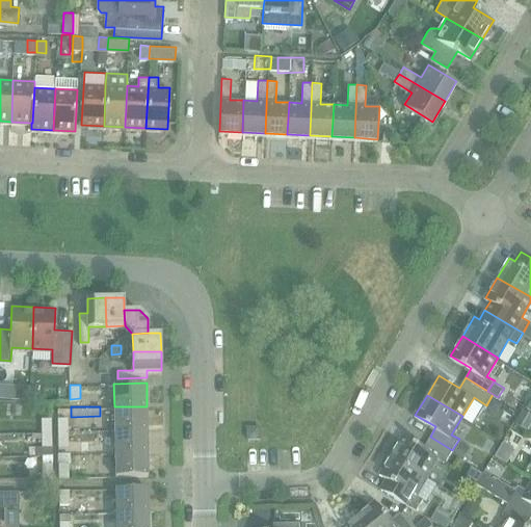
[(114,429),(148,428),(147,406),(114,406),(114,429)]
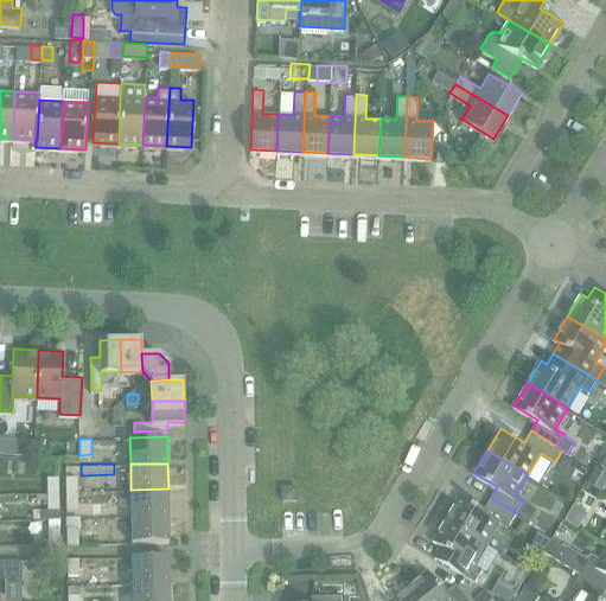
[(605,468),(598,465),(591,478),(604,486),(605,483),(605,468)]
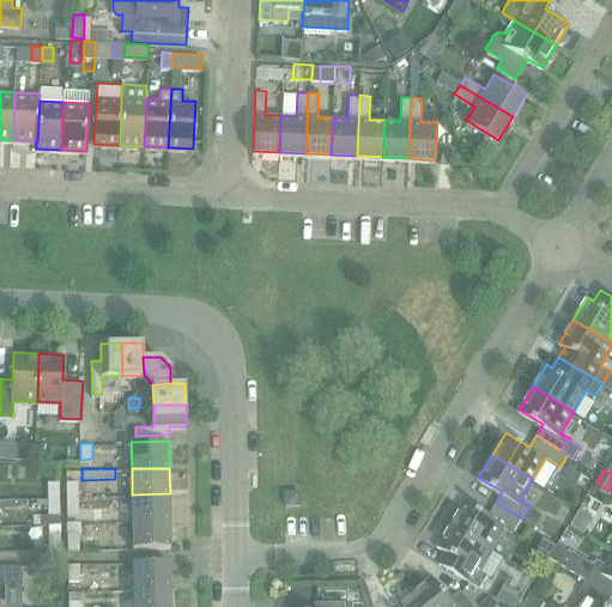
[(67,496),(79,496),(78,479),(67,480),(67,496)]
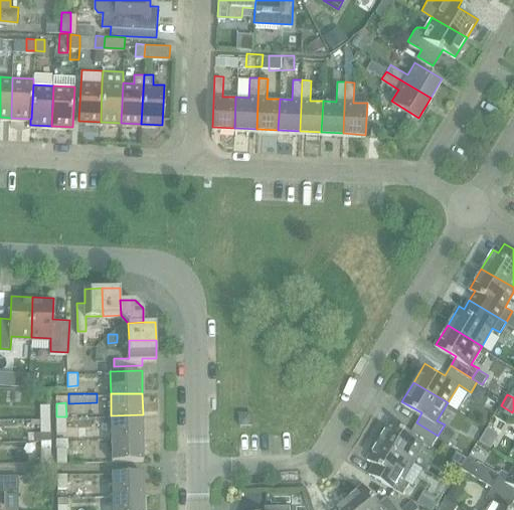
[(40,416),(50,416),(50,403),(40,403),(40,416)]
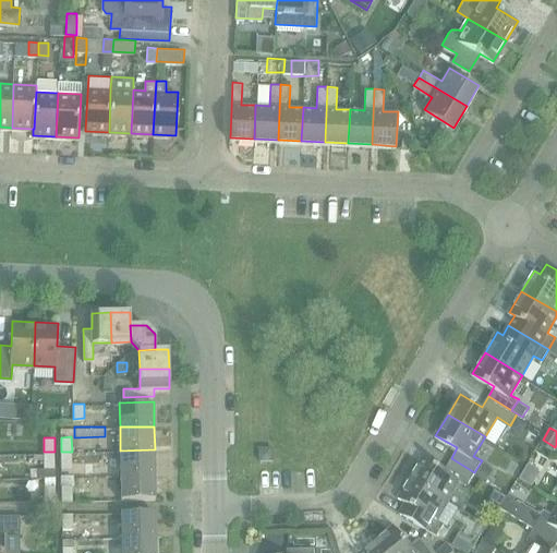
[(261,446),(261,458),(273,458),(273,445),(261,446)]
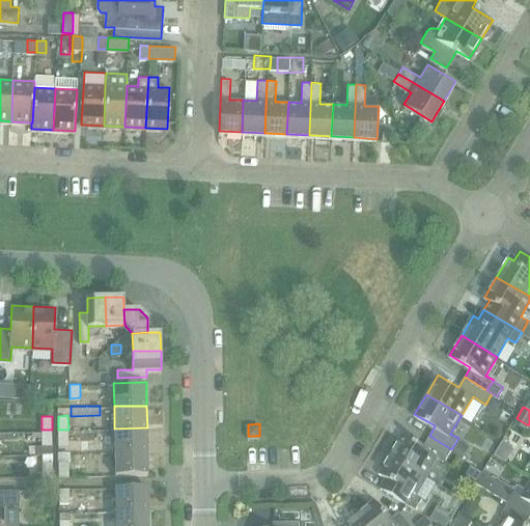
[(115,450),(147,450),(147,427),(114,428),(103,428),(103,437),(115,437),(115,450)]
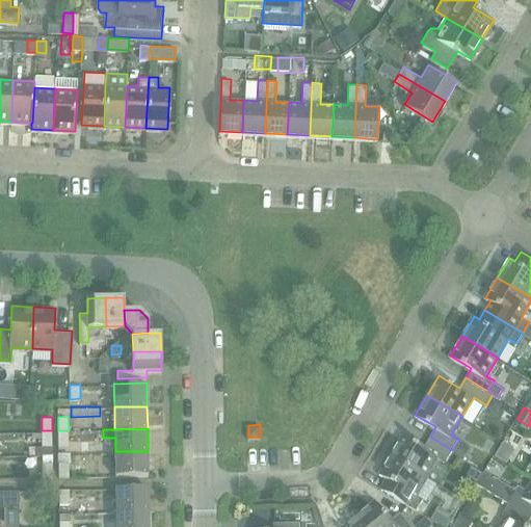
[(52,430),(42,430),(42,445),(52,444),(52,430)]
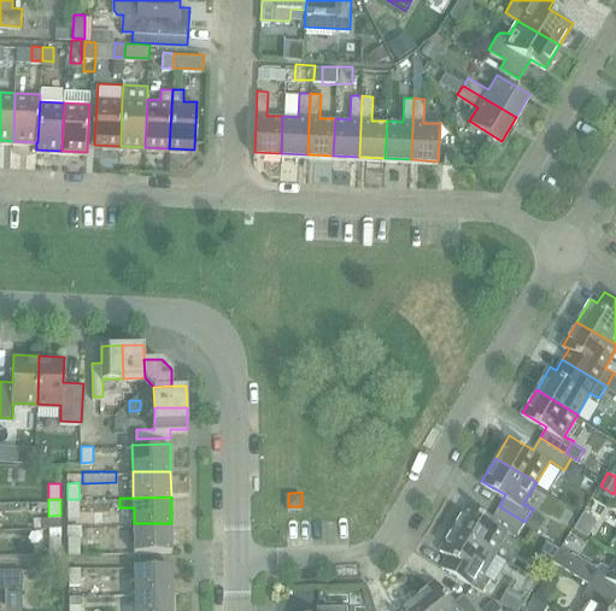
[(80,499),(68,499),(68,515),(80,515),(80,499)]
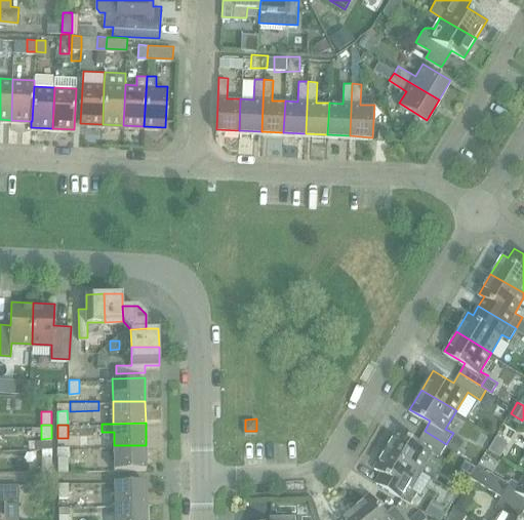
[(398,428),(387,447),(421,469),(433,450),(440,454),(446,444),(425,431),(418,440),(398,428)]
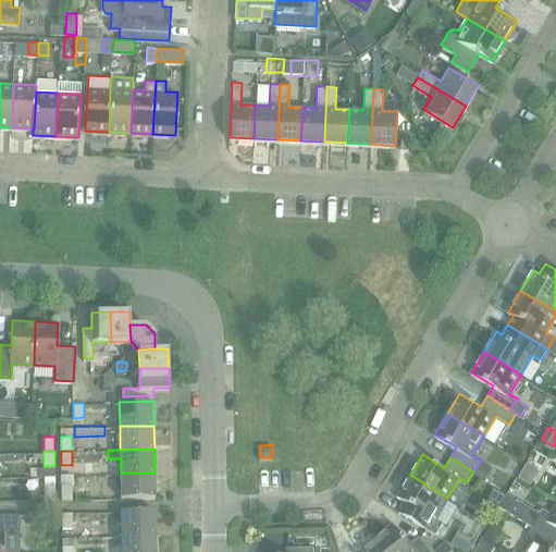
[(527,464),(520,474),(531,480),(534,474),(532,467),(527,464)]
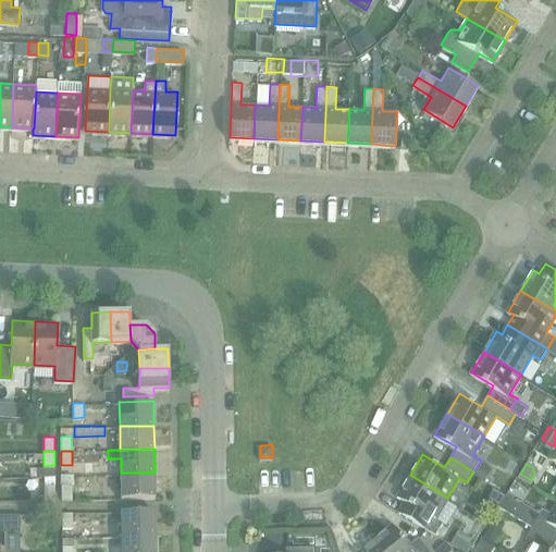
[(119,485),(119,474),(79,471),(79,482),(119,485)]
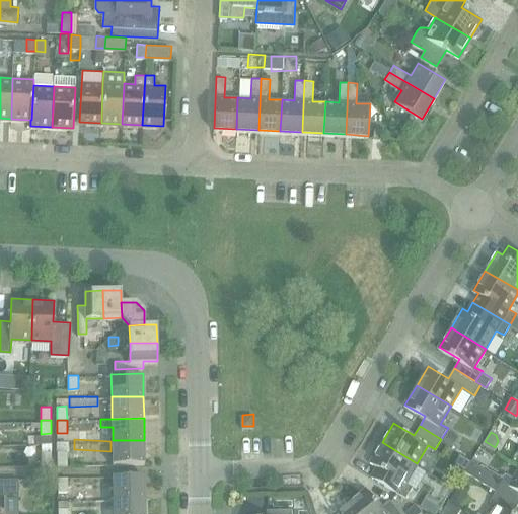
[(113,463),(144,462),(144,440),(113,440),(113,463)]
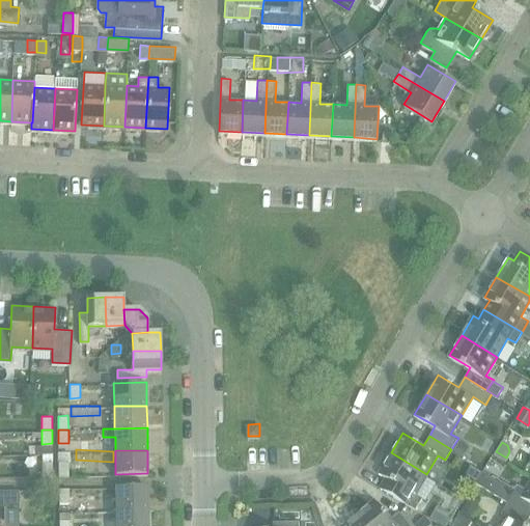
[(416,492),(426,474),(391,452),(380,472),(386,476),(380,487),(416,507),(423,497),(416,492)]
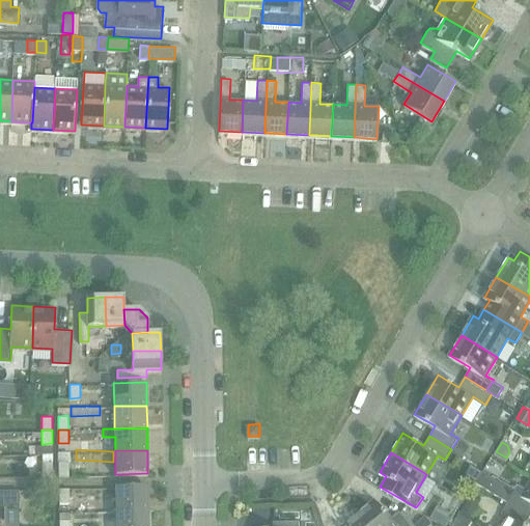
[(43,461),(43,475),(53,475),(52,461),(43,461)]
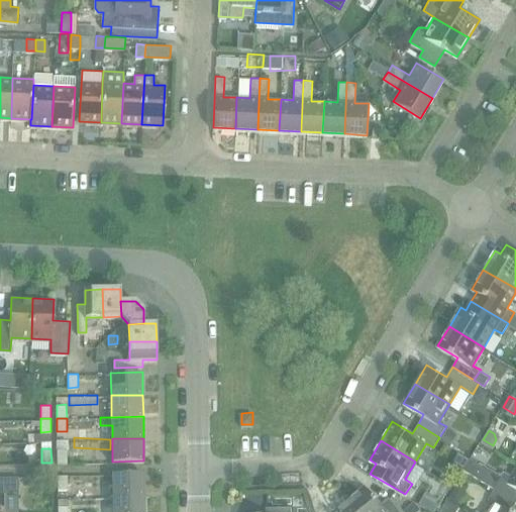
[(58,448),(58,463),(67,463),(67,448),(58,448)]
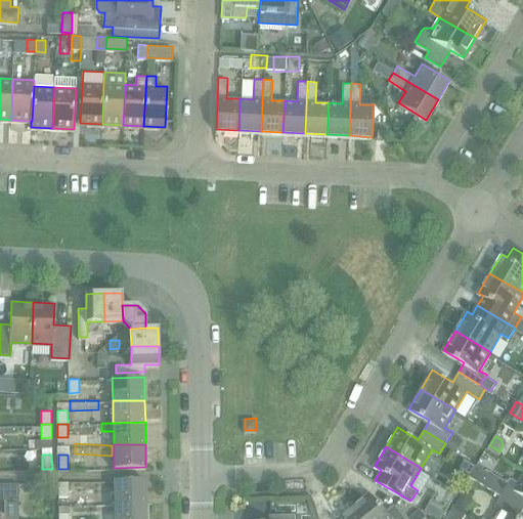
[(522,475),(516,487),(509,483),(502,493),(522,506),(522,475)]
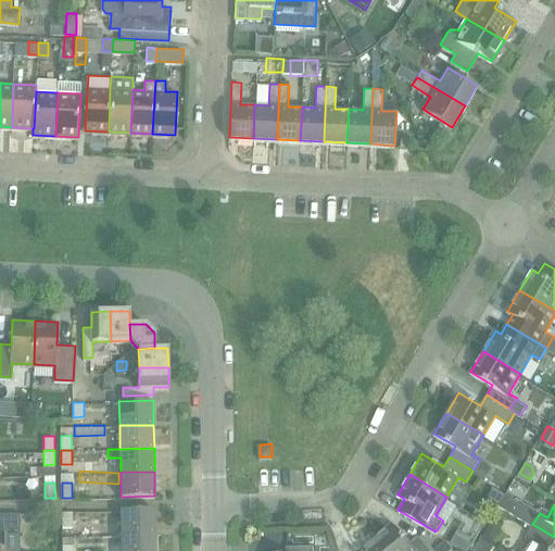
[(122,534),(155,533),(155,509),(121,510),(122,534)]
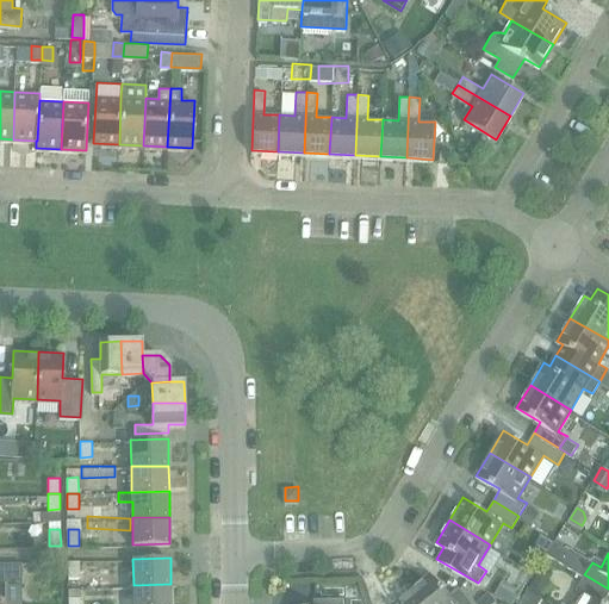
[(80,576),(79,559),(68,560),(68,576),(80,576)]
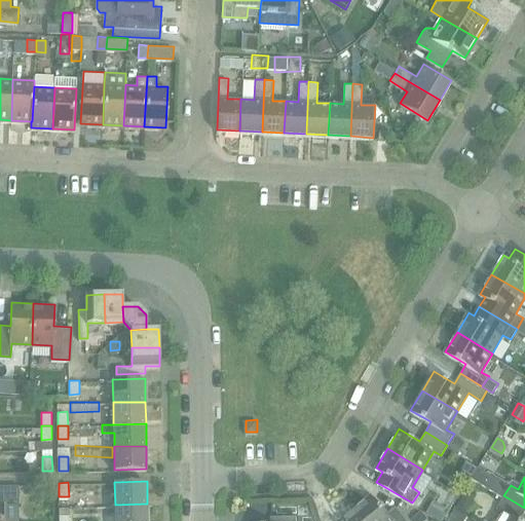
[(17,520),(17,503),(20,503),(20,484),(0,483),(0,520),(17,520)]
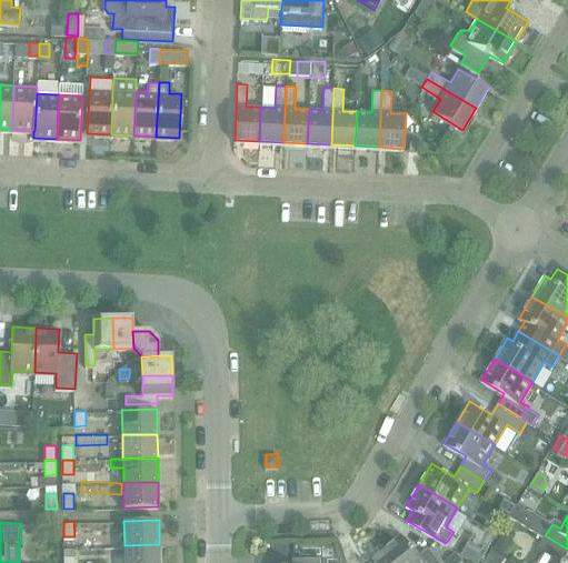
[(396,562),(442,562),(429,545),(419,553),(402,533),(384,549),(396,562)]
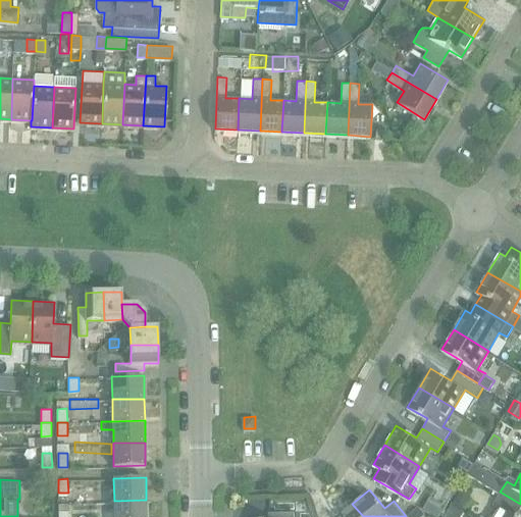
[(459,492),(454,501),(463,506),(468,497),(459,492)]
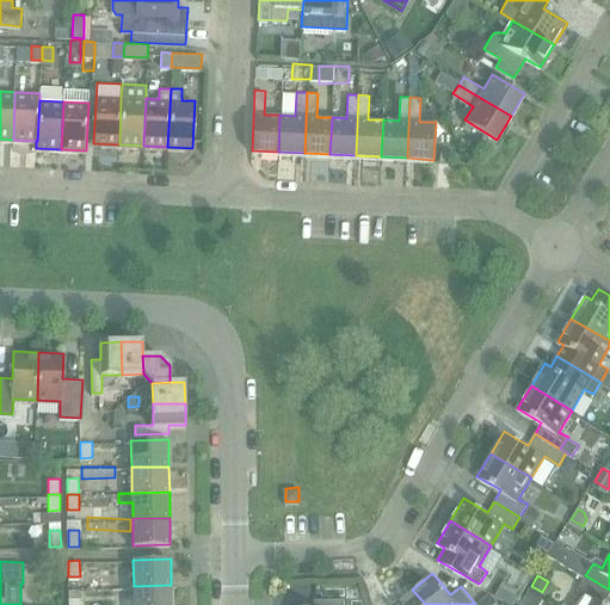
[(609,604),(604,603),(609,593),(609,590),(585,575),(578,588),(586,593),(579,604),(609,604)]
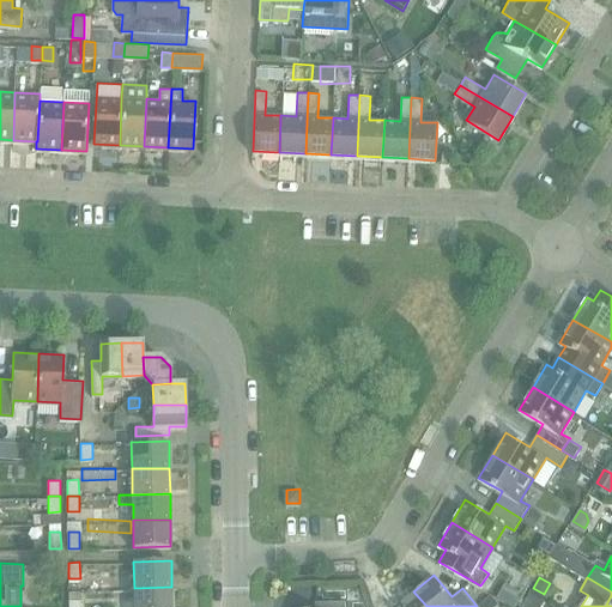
[(134,588),(134,606),(171,606),(171,587),(134,588)]
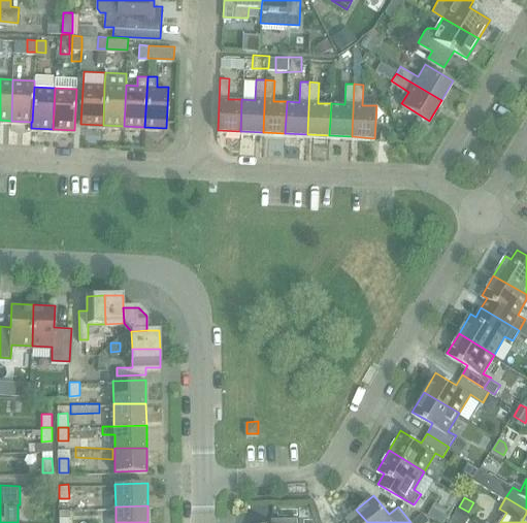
[(439,508),(435,515),(443,520),(448,512),(439,508)]
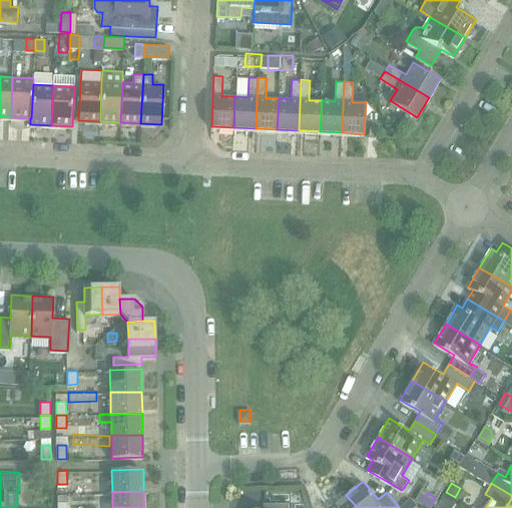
[(444,494),(436,507),(451,507),(456,501),(444,494)]
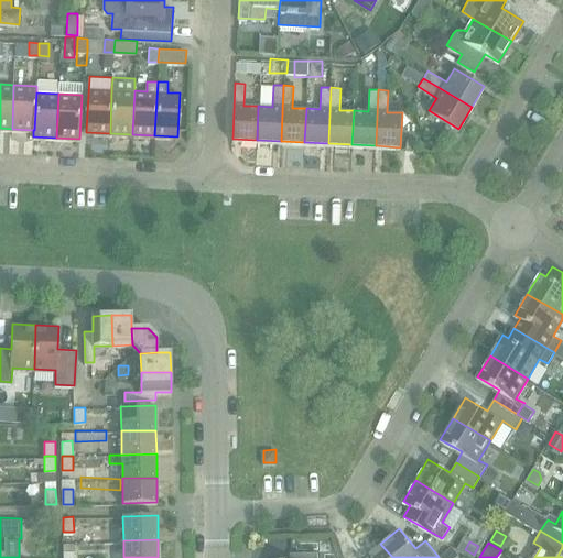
[(392,557),(380,544),(363,557),(392,557)]
